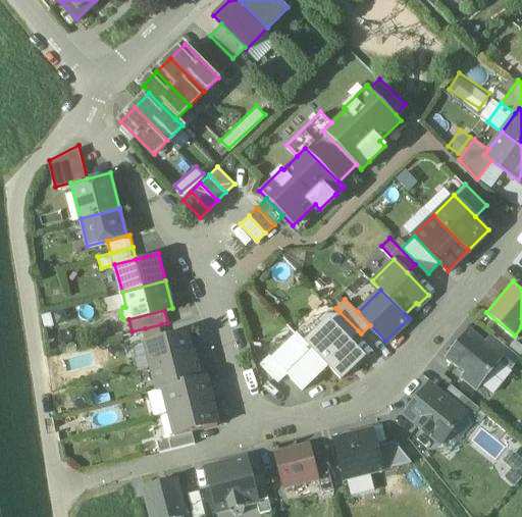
[(318,319),(323,324),(329,319),(350,340),(358,330),(340,312),(325,312),(318,319)]
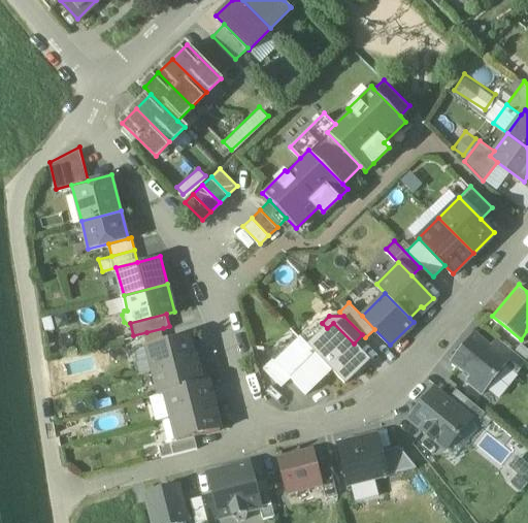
[(327,328),(309,346),(331,367),(344,381),(368,358),(354,344),(333,323),(327,328)]
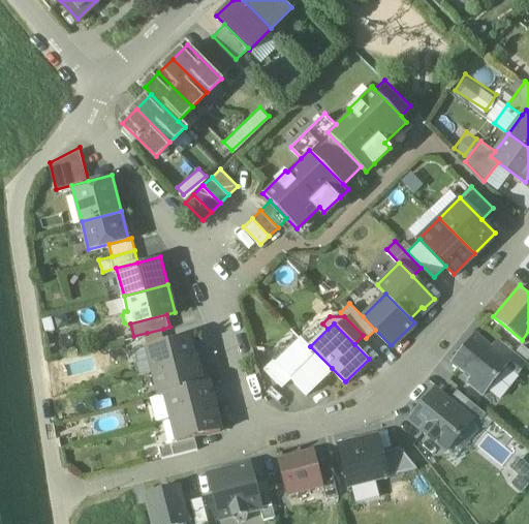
[(147,333),(150,344),(166,340),(163,329),(147,333)]
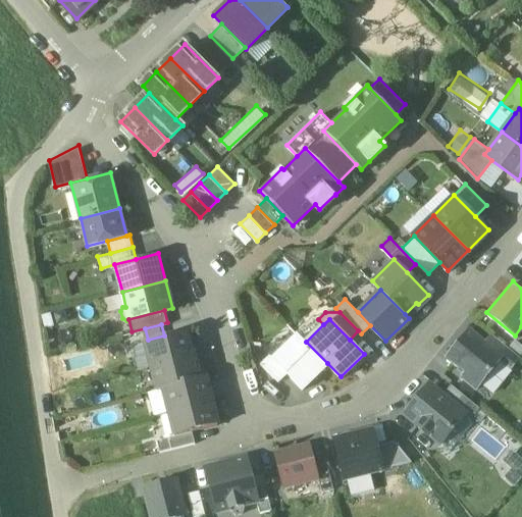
[(484,342),(468,328),(447,355),(466,370),(461,376),(475,388),(480,381),(481,382),(501,358),(502,356),(484,342)]
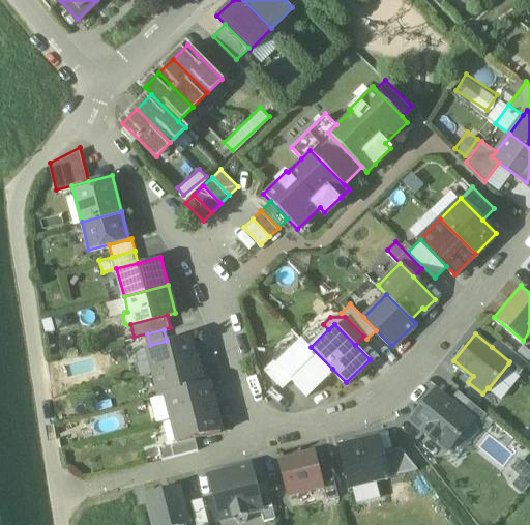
[(150,345),(147,346),(153,370),(197,358),(190,334),(167,341),(150,345)]
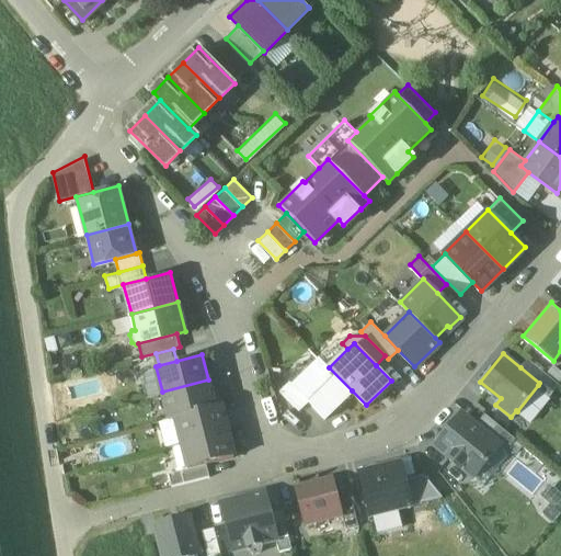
[(559,383),(528,358),(521,367),(539,383),(538,385),(549,394),(559,383)]
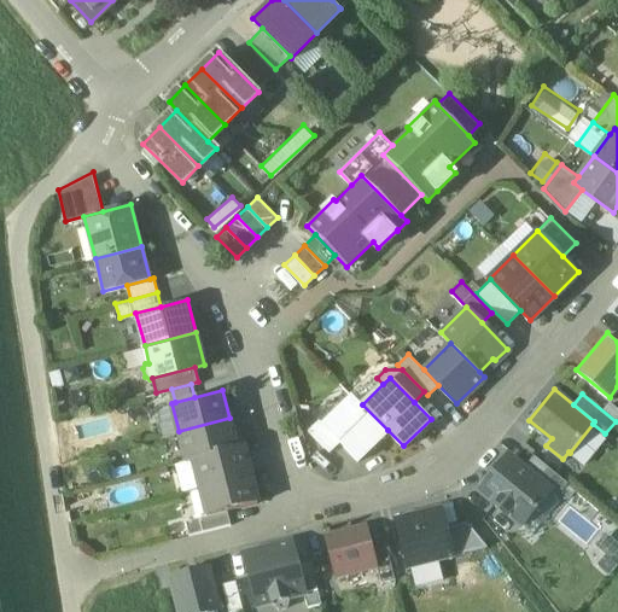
[(354,395),(324,424),(339,439),(357,459),(388,430),(362,404),(354,395)]
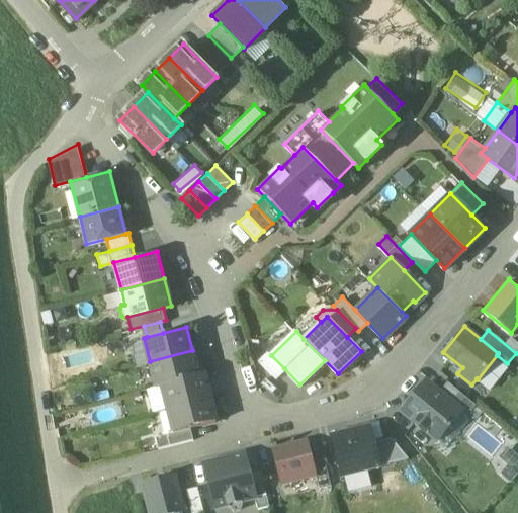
[(192,350),(150,361),(156,385),(162,383),(198,373),(192,350)]
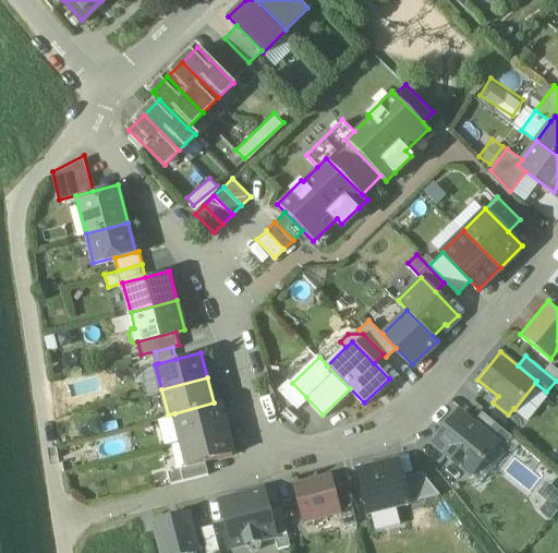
[(292,383),(288,379),(279,387),(296,406),(306,397),(292,383)]
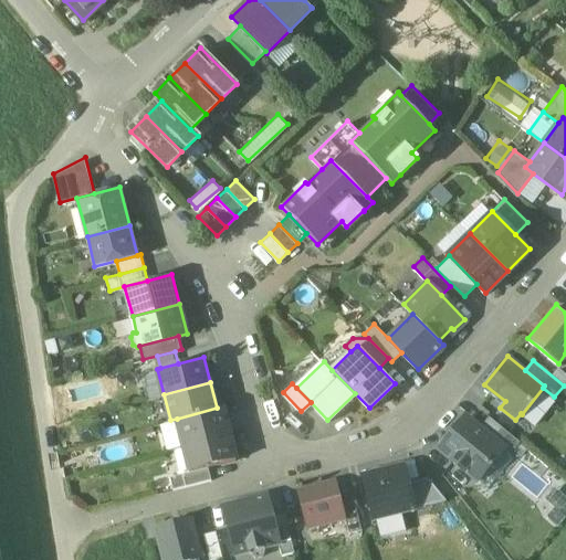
[(222,407),(217,408),(177,419),(184,444),(230,432),(222,407)]
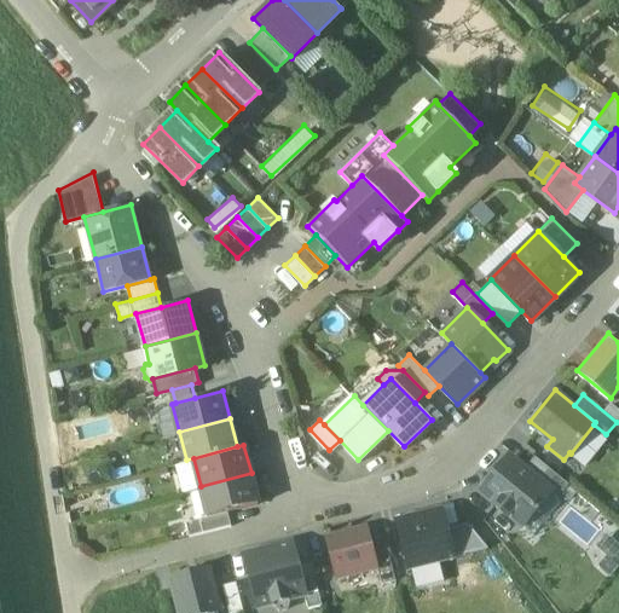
[(524,524),(551,489),(525,467),(509,455),(481,489),(496,501),(495,503),(508,514),(510,513),(524,524)]
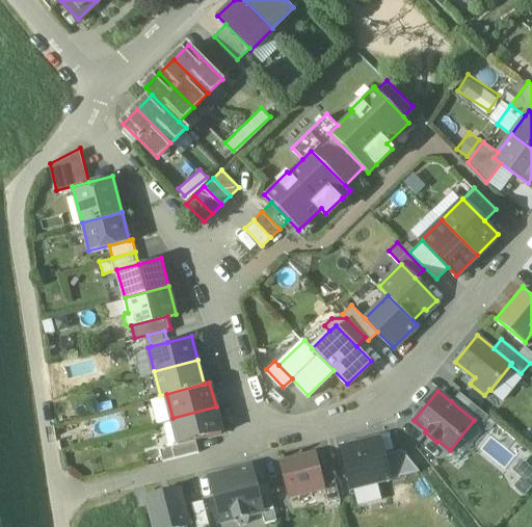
[(459,391),(451,401),(474,420),(480,425),(488,415),(459,391)]
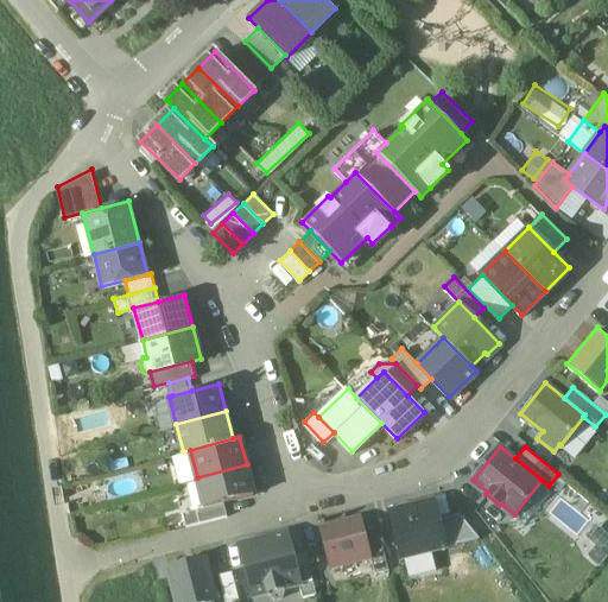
[(247,464),(197,477),(204,505),(223,500),(254,492),(247,464)]
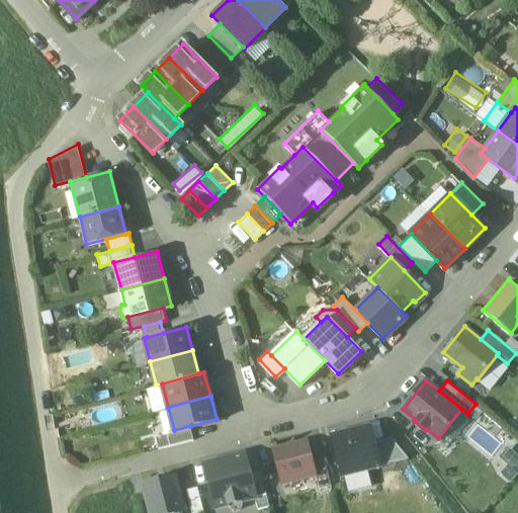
[(370,424),(331,434),(341,474),(380,463),(374,440),(370,424)]
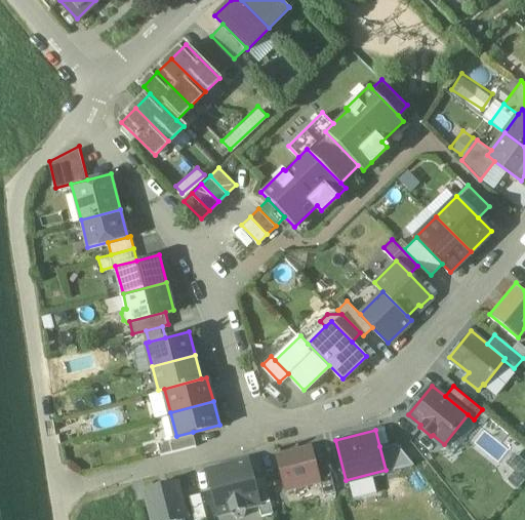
[(176,436),(157,441),(160,452),(196,444),(193,432),(176,436)]
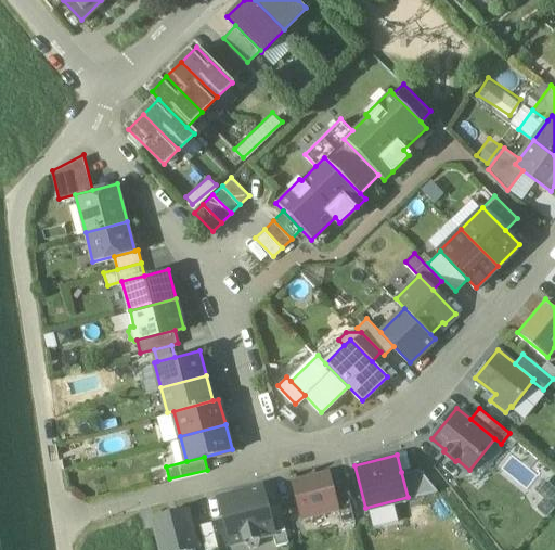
[(420,467),(401,472),(408,497),(437,489),(420,467)]
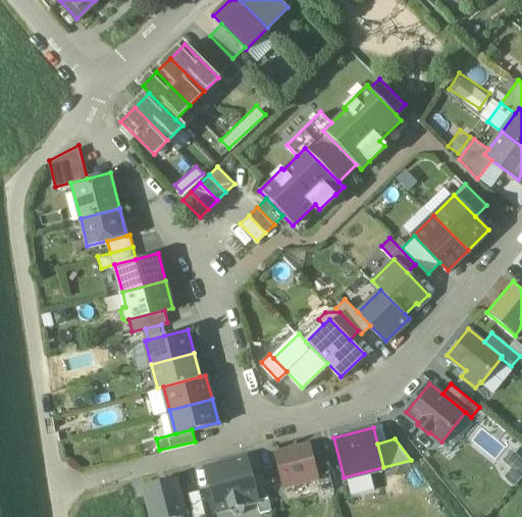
[(310,444),(275,452),(283,483),(318,475),(315,462),(310,444)]
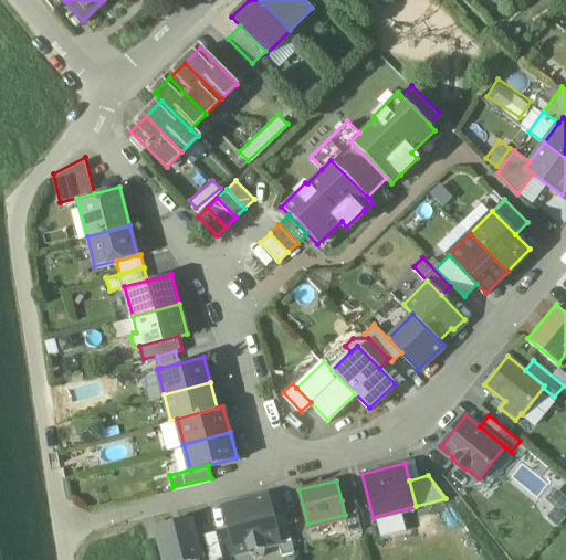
[(565,493),(554,484),(543,497),(552,504),(545,513),(558,521),(565,510),(565,493)]
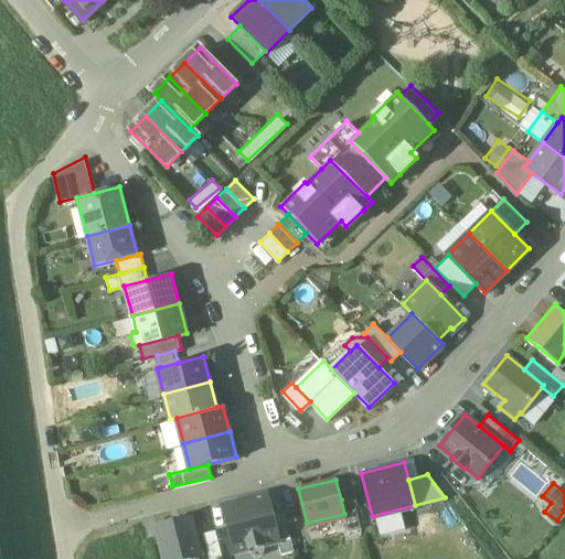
[(266,493),(223,503),(235,550),(251,547),(253,555),(265,551),(263,544),(278,540),(272,514),(266,493)]
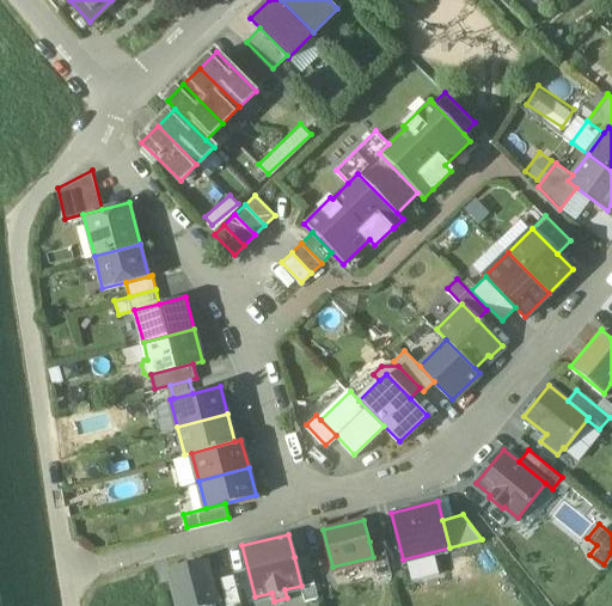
[(383,538),(369,542),(373,557),(378,575),(391,571),(383,538)]
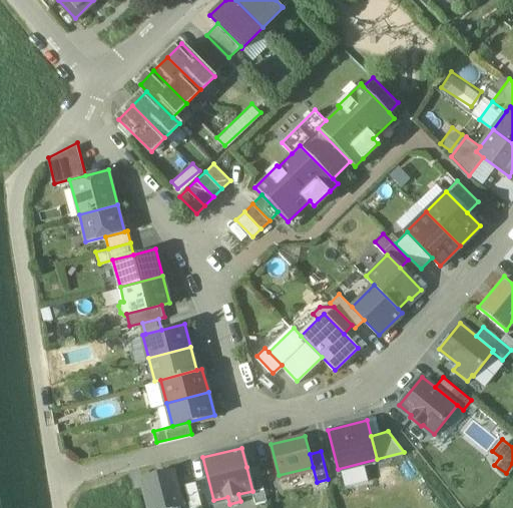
[(267,499),(259,464),(246,467),(252,491),(255,502),(267,499)]
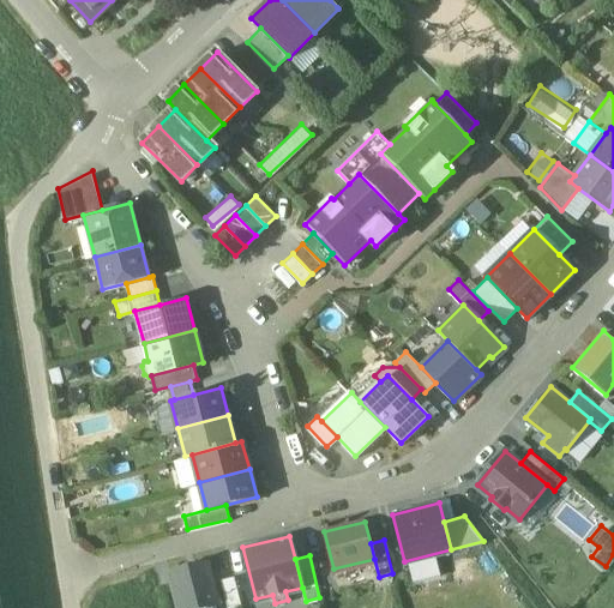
[(208,561),(169,571),(178,607),(198,607),(218,603),(208,561)]
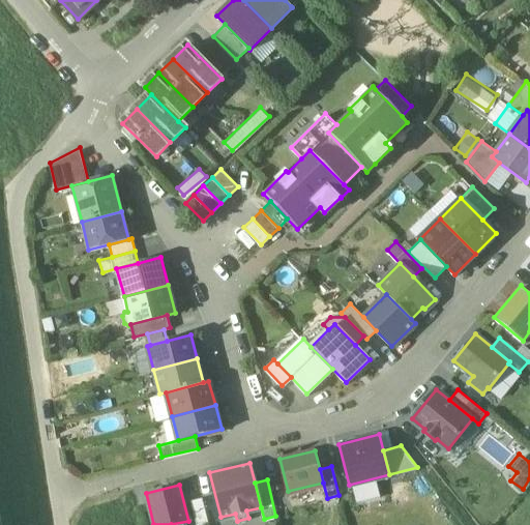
[(208,520),(202,496),(190,499),(197,523),(208,520)]
